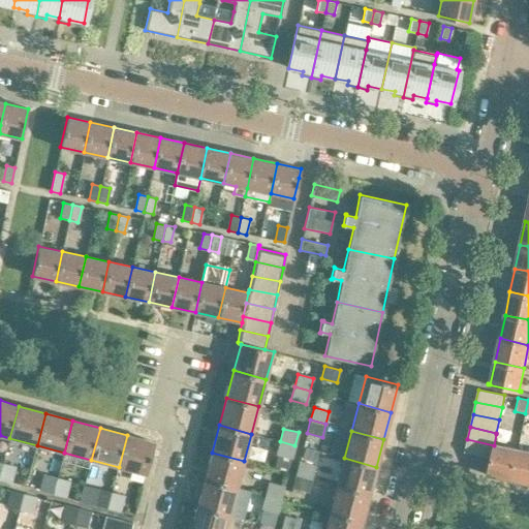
[(154,442),(127,435),(119,467),(146,474),(154,442)]
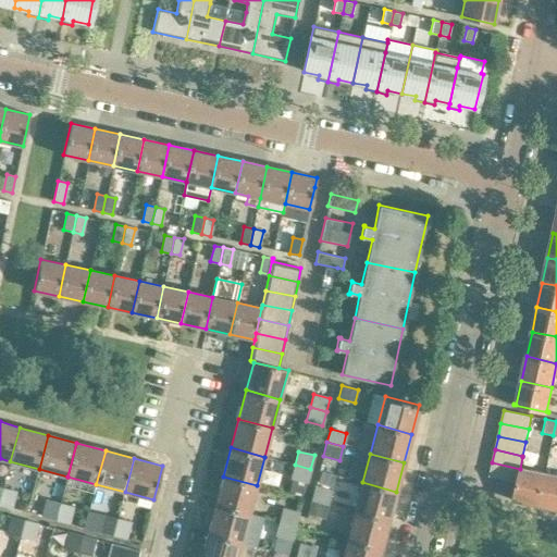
[(492,462),(490,475),(517,482),(520,469),(492,462)]
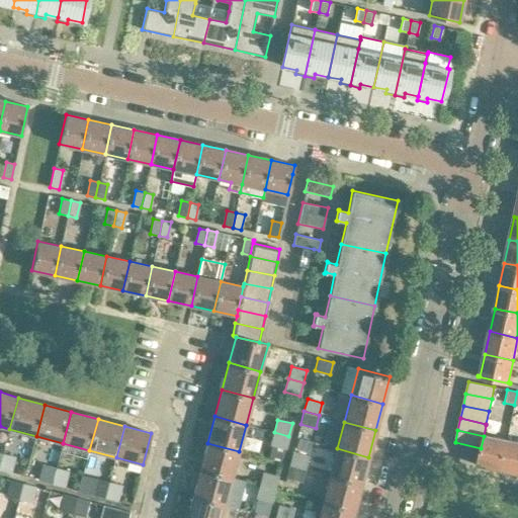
[(285,448),(288,436),(274,432),(270,444),(285,448)]
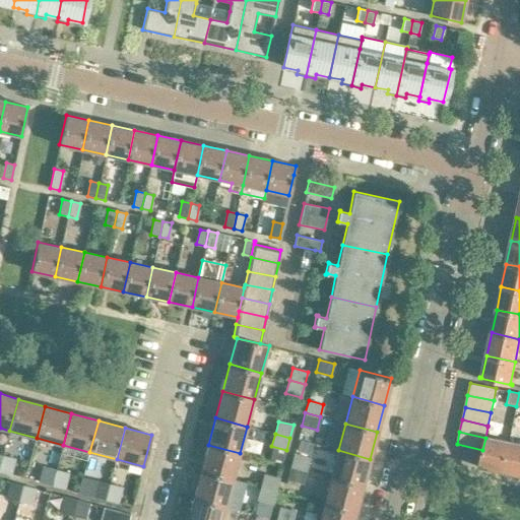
[(482,450),(478,467),(479,467),(480,465),(502,470),(509,441),(485,437),(485,438),(482,450)]
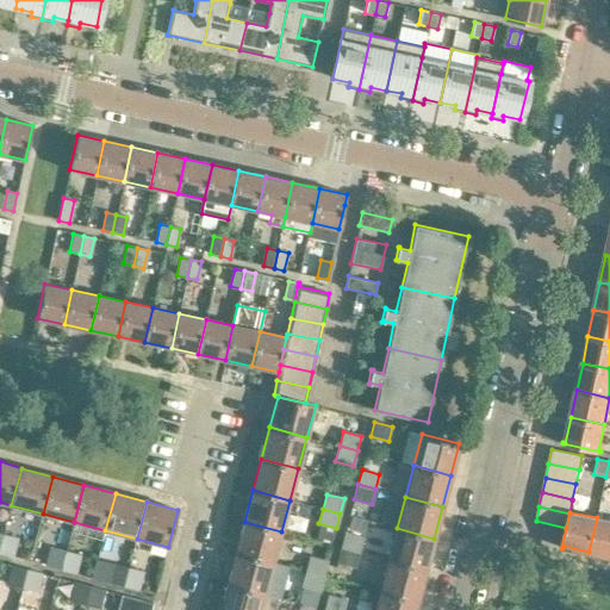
[(609,520),(597,517),(589,552),(609,555),(609,520)]
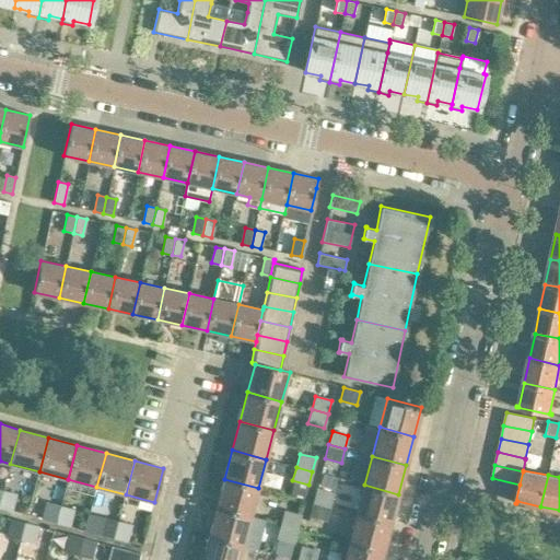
[(224,479),(217,508),(251,516),(258,488),(224,479)]
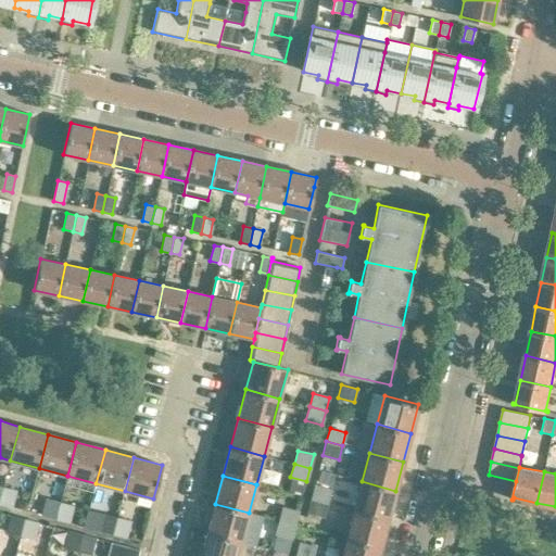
[(354,510),(388,519),(395,491),(362,481),(354,510)]
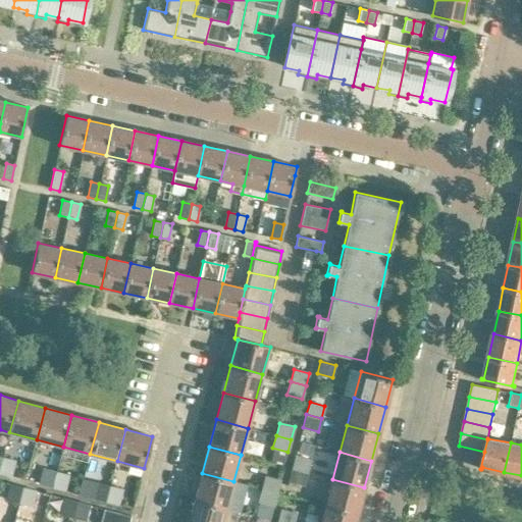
[(296,456),(292,468),(307,472),(310,459),(296,456)]
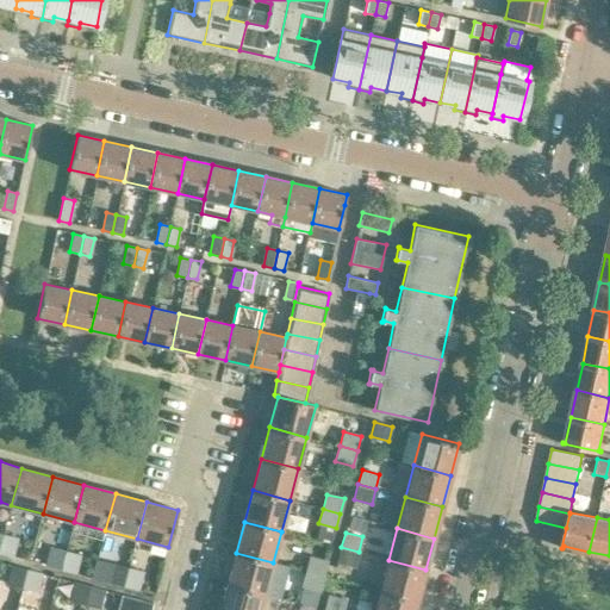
[(18,539),(4,535),(0,546),(0,552),(13,556),(18,539)]
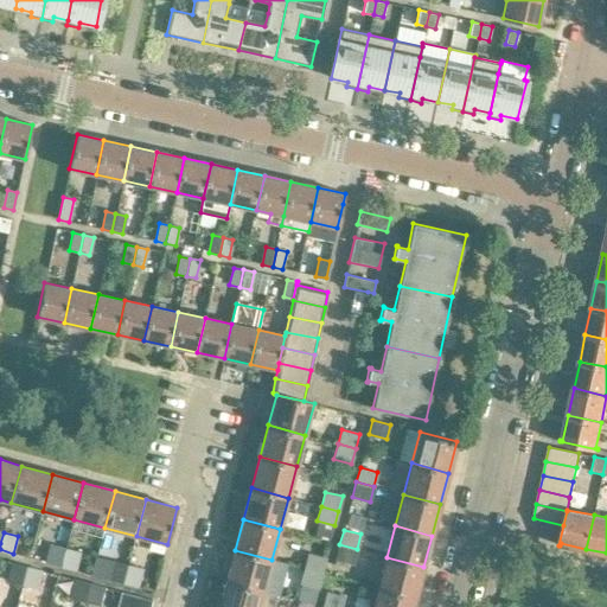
[(46,562),(61,566),(65,549),(51,544),(46,562)]
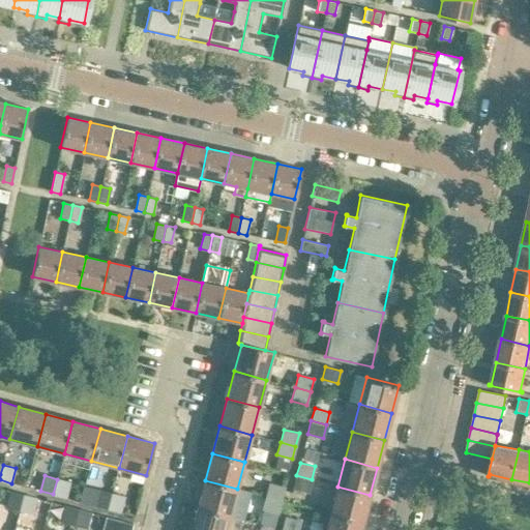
[(308,492),(312,479),(296,475),(293,488),(308,492)]
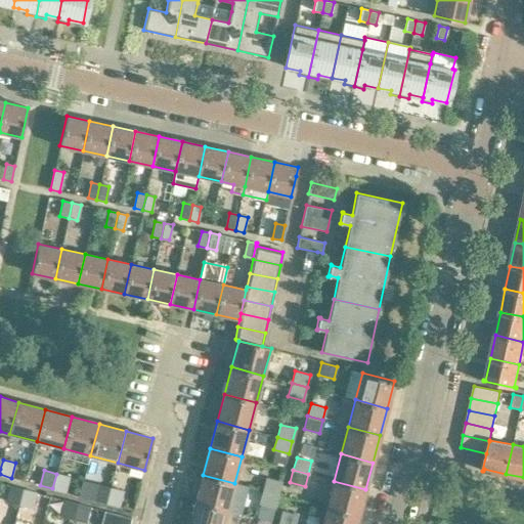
[(70,477),(56,474),(52,488),(66,492),(70,477)]
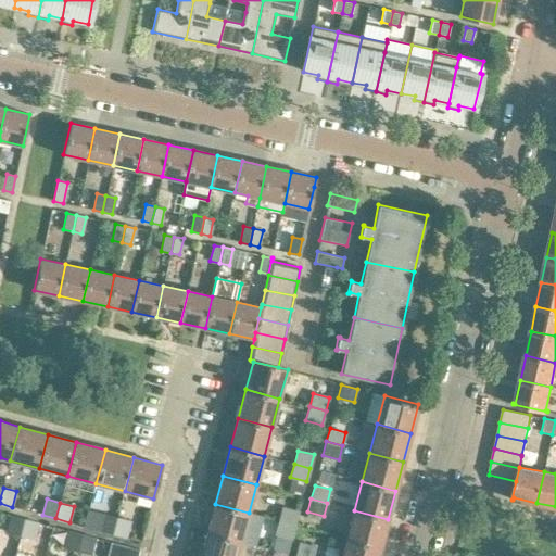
[(241,542),(249,513),(215,504),(207,532),(241,542)]
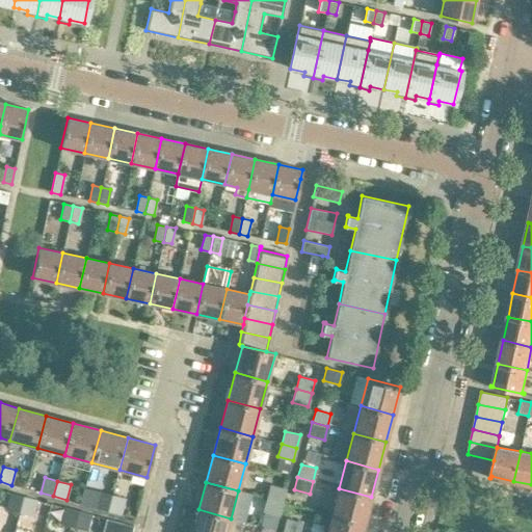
[(270,485),(267,499),(282,503),(286,489),(270,485)]
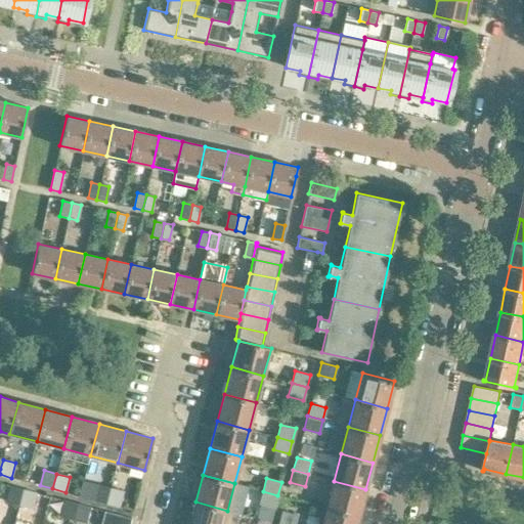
[(358,516),(365,489),(334,481),(326,508),(358,516)]
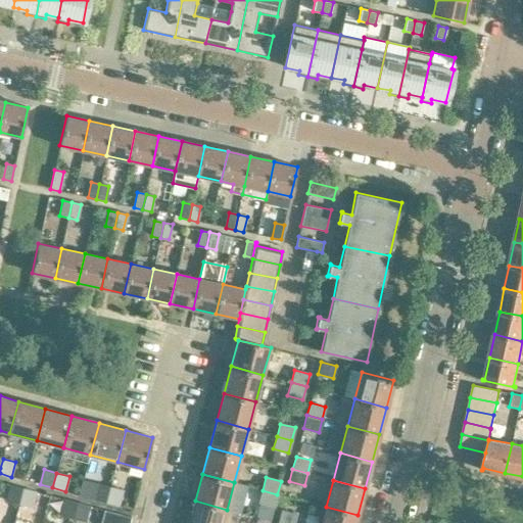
[(97,483),(94,498),(106,503),(110,487),(97,483)]
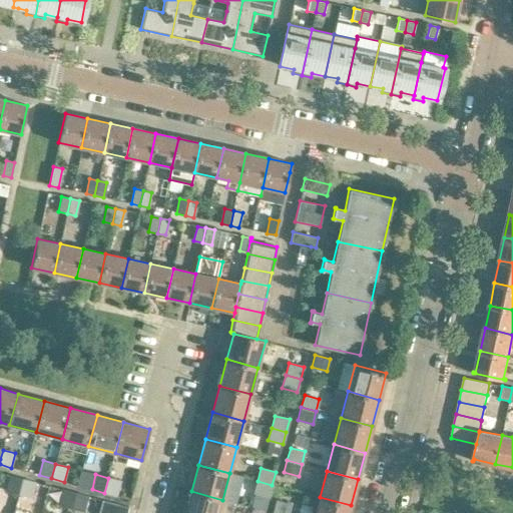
[(7,491),(19,494),(23,479),(11,476),(7,491)]
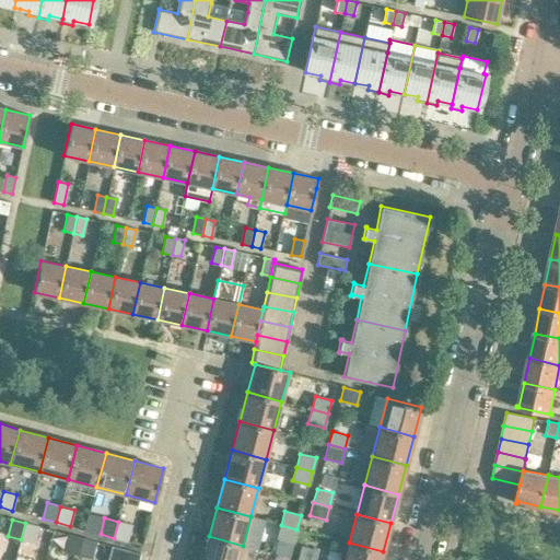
[(127,541),(131,525),(118,522),(114,538),(127,541)]
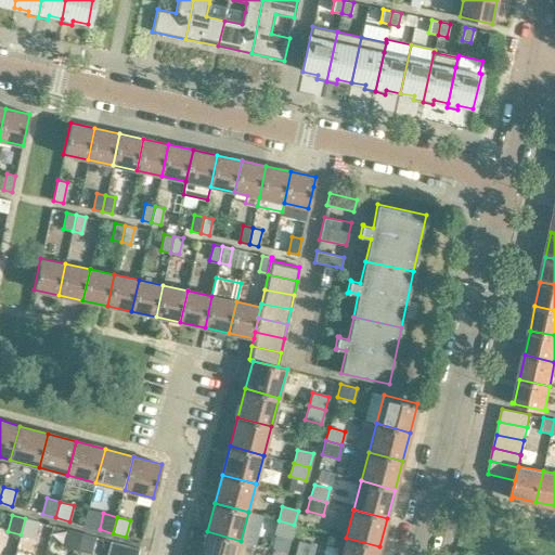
[(39,523),(25,518),(21,534),(35,538),(39,523)]
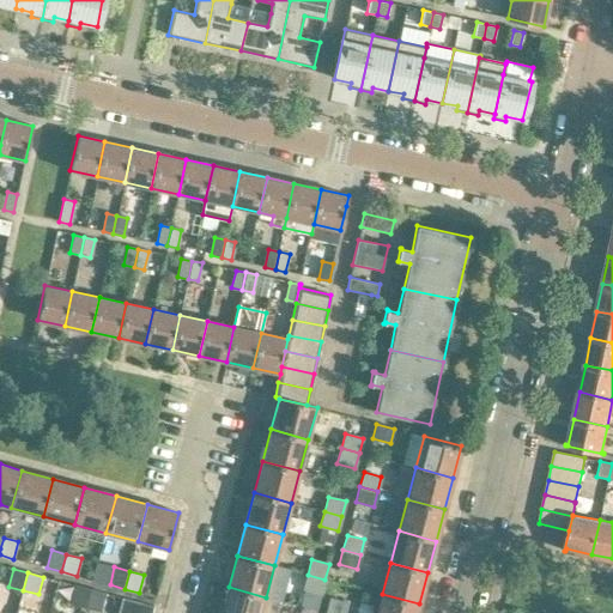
[(321,594),(325,580),(308,575),(303,589),(321,594)]
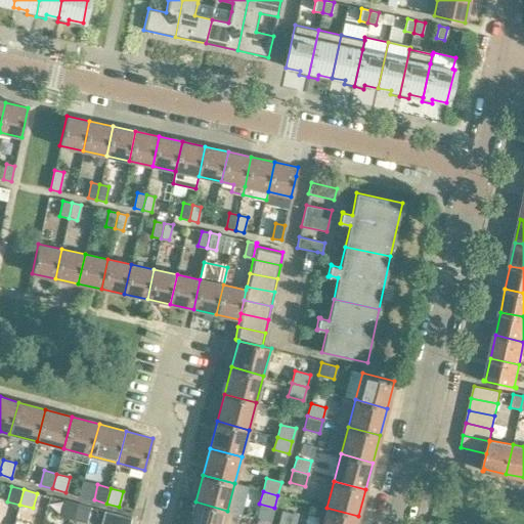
[(60,516),(74,519),(78,504),(64,500),(60,516)]
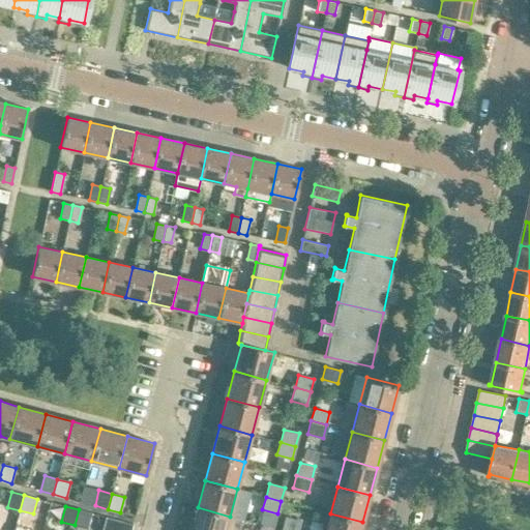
[(198,507),(192,529),(239,529),(242,520),(230,517),(198,507)]
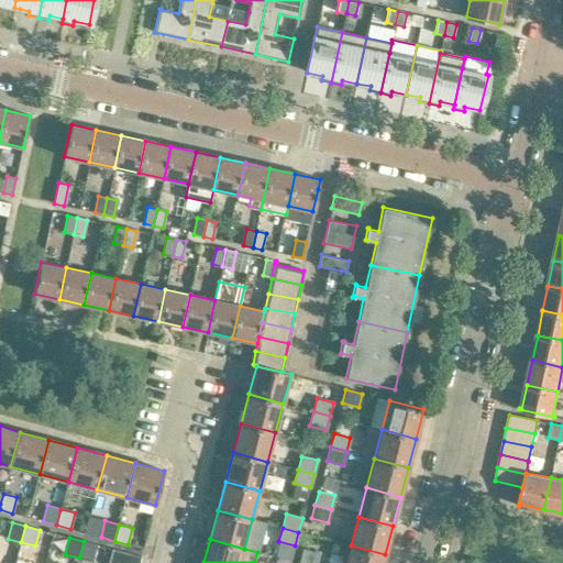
[(97,545),(84,541),(79,558),(92,561),(97,545)]
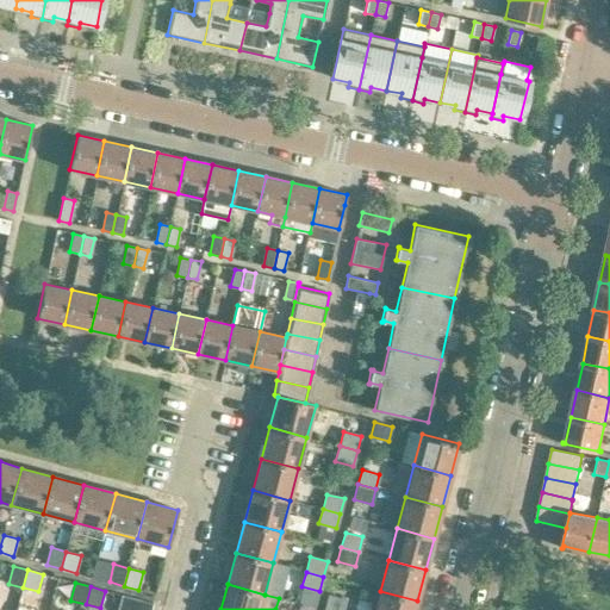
[(374,609),(415,609),(417,601),(380,591),(374,609)]
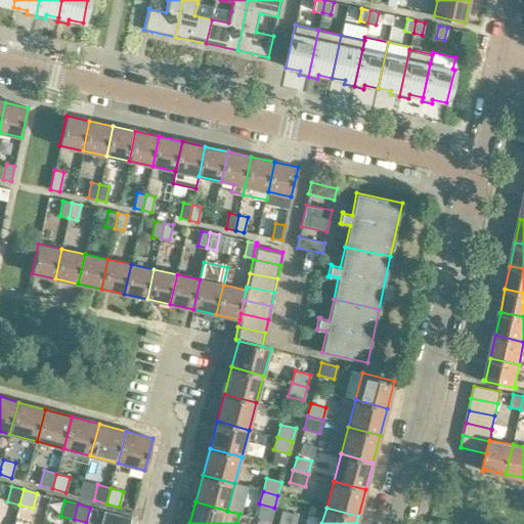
[(129,523),(131,518),(104,511),(100,523),(129,523)]
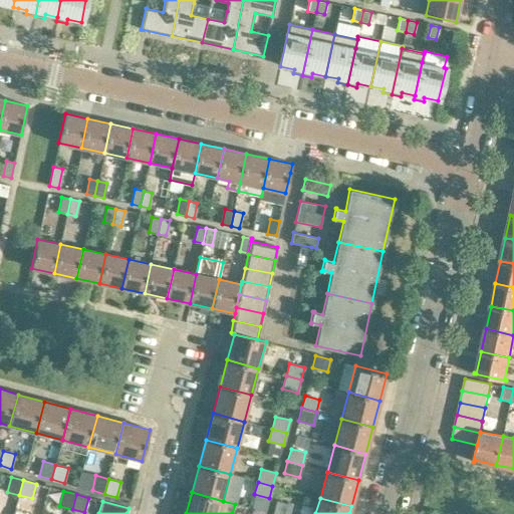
[(277,502),(273,513),(289,513),(291,506),(277,502)]
